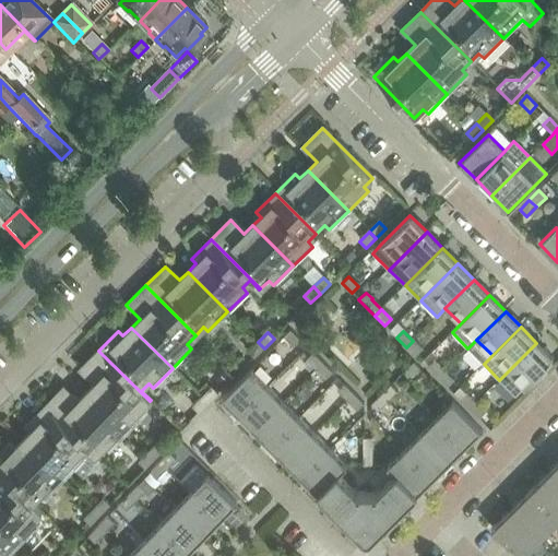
[(289,332),(283,339),(293,349),(299,342),(289,332)]
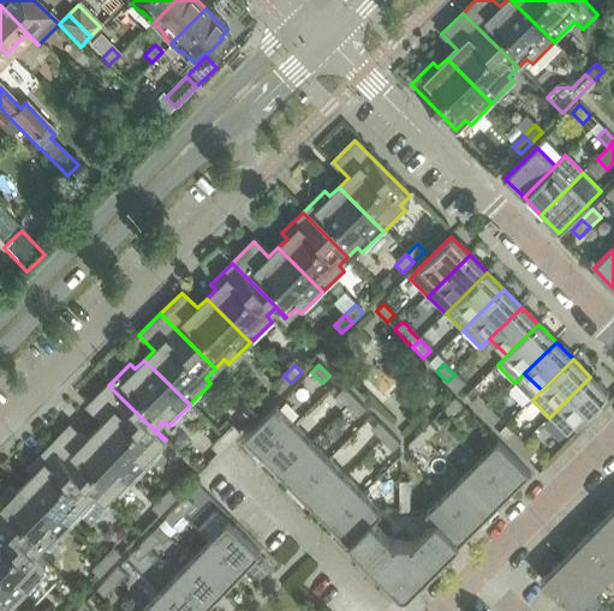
[(454,375),(447,382),(457,393),(464,384),(454,375)]
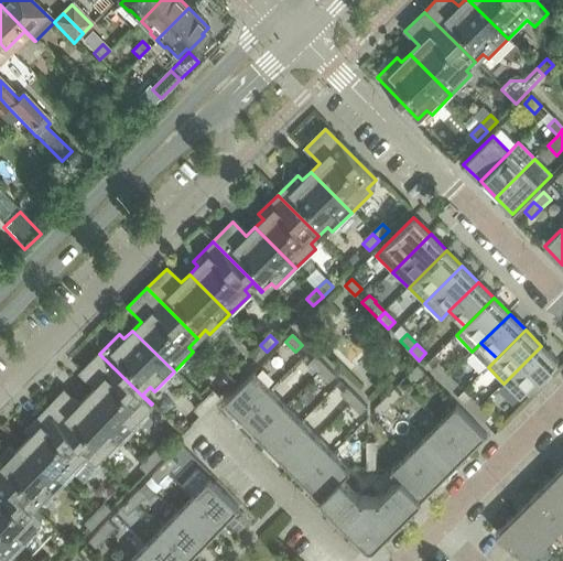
[(257,362),(267,352),(260,345),(250,355),(257,362)]
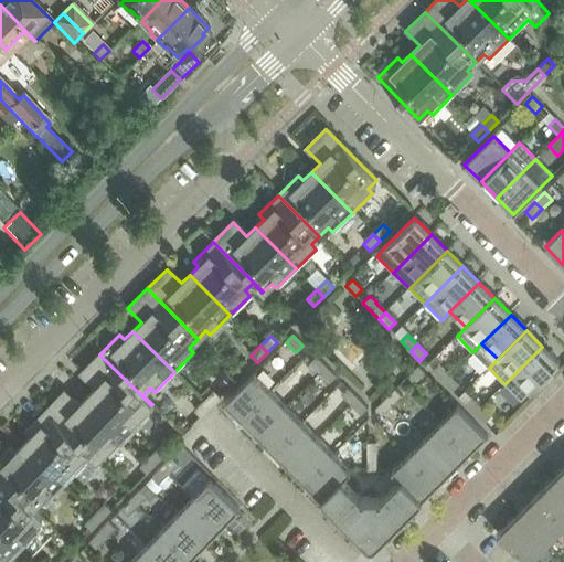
[(504,384),(521,401),(559,363),(542,347),(513,375),(509,380),(504,384)]
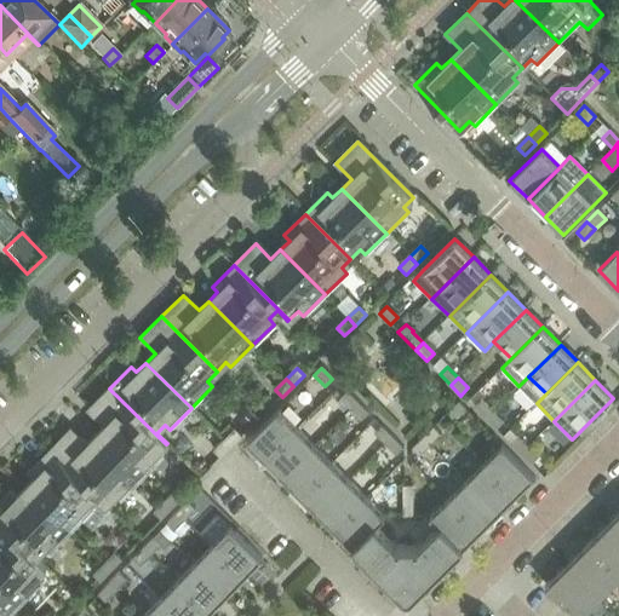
[(158,453),(166,444),(109,389),(87,410),(104,426),(95,436),(142,481),(162,459),(158,453)]
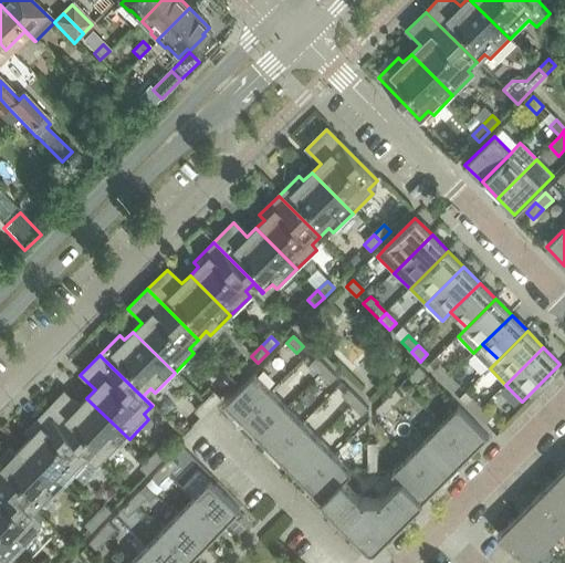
[(320,375),(326,368),(316,358),(310,365),(320,375)]
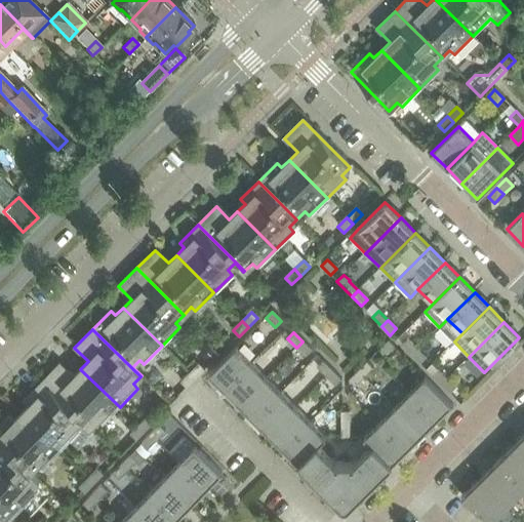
[(411,356),(417,350),(408,340),(401,347),(411,356)]
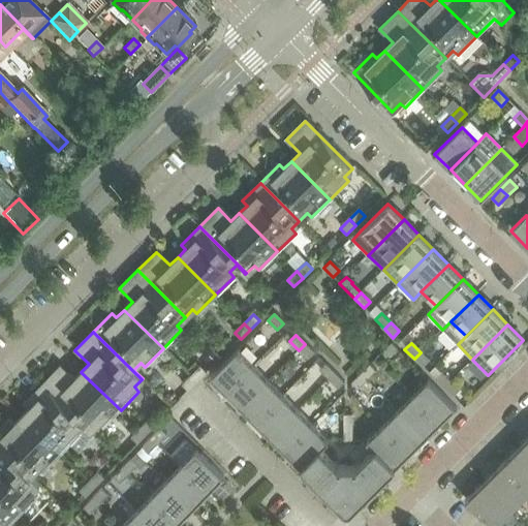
[(305,344),(299,350),(308,360),(314,353),(305,344)]
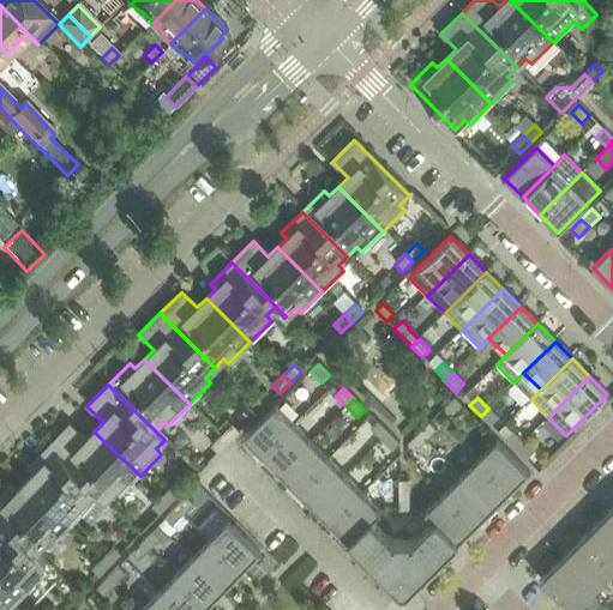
[(450,417),(461,406),(454,399),(443,410),(450,417)]
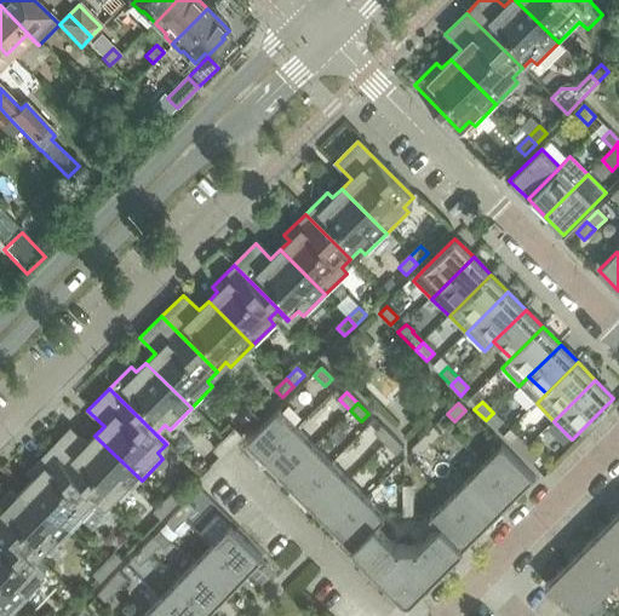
[(265,461),(297,429),(279,410),(246,442),(265,461)]
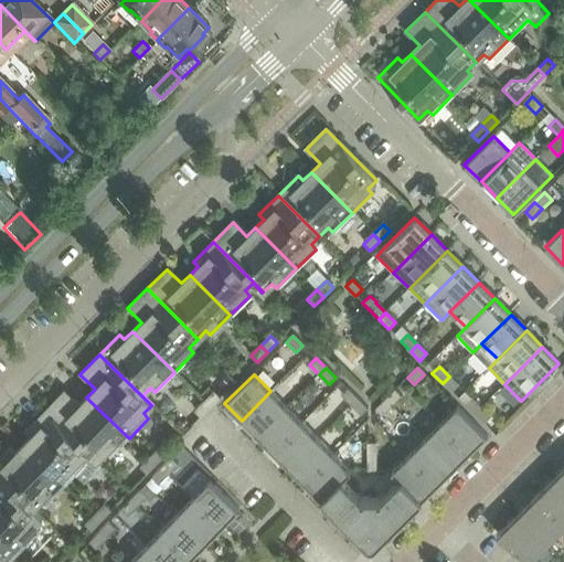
[(449,377),(443,383),(451,392),(458,385),(449,377)]
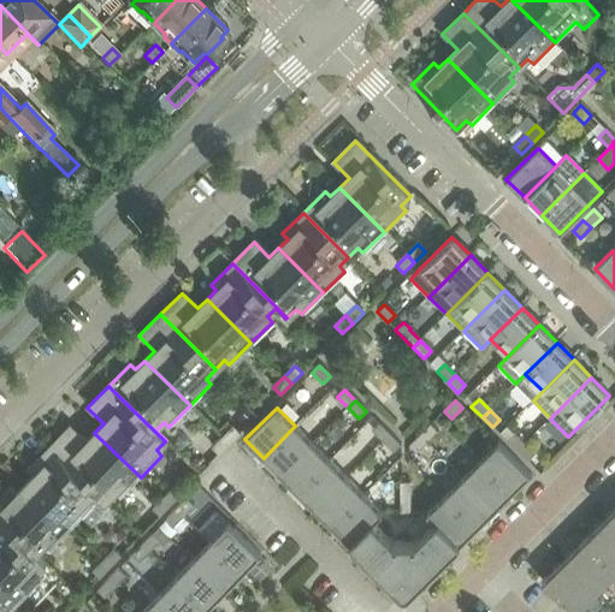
[(383,443),(390,435),(379,425),(372,432),(383,443)]
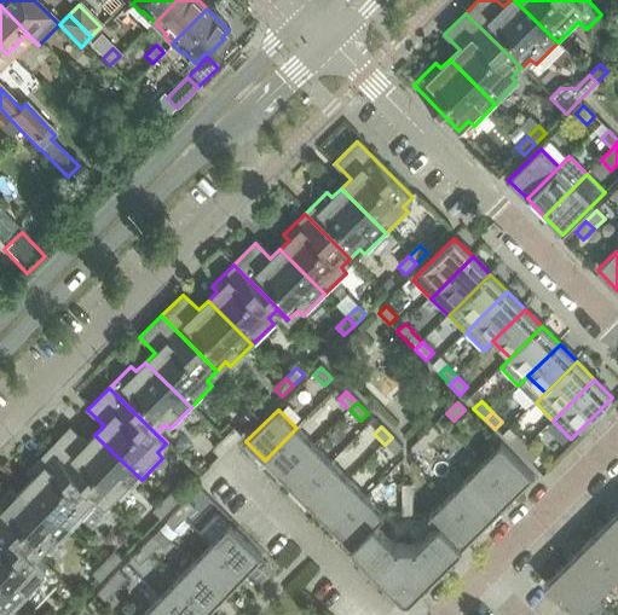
[(224,439),(231,447),(242,436),(235,428),(224,439)]
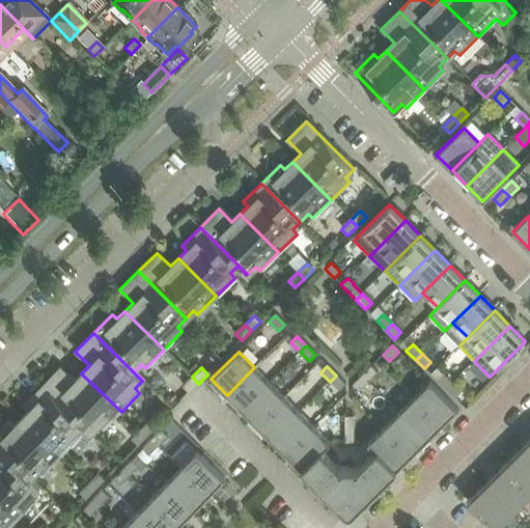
[(242,410),(269,383),(254,367),(227,395),(242,410)]
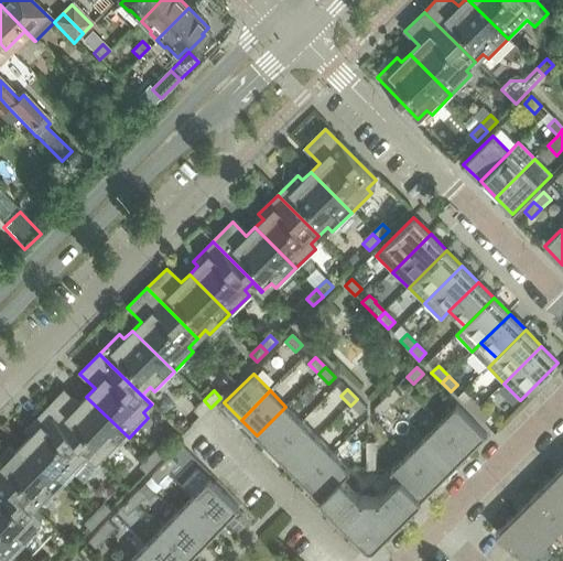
[(383,399),(390,407),(401,397),(393,390),(383,399)]
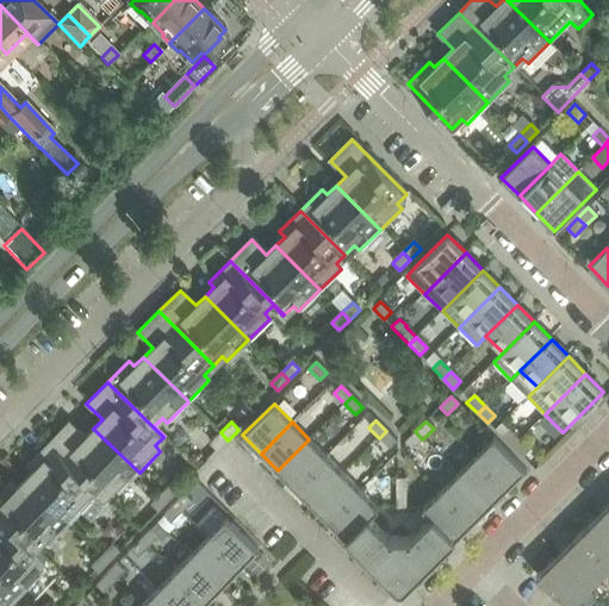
[(140,473),(93,429),(85,438),(69,423),(48,444),(105,498),(113,489),(118,494),(140,473)]
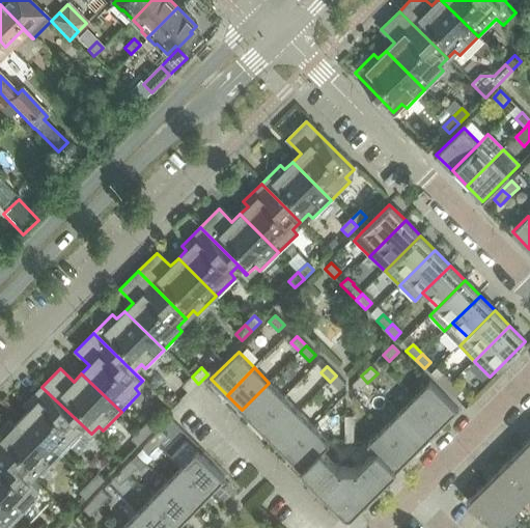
[(445,390),(451,384),(442,373),(436,381),(445,390)]
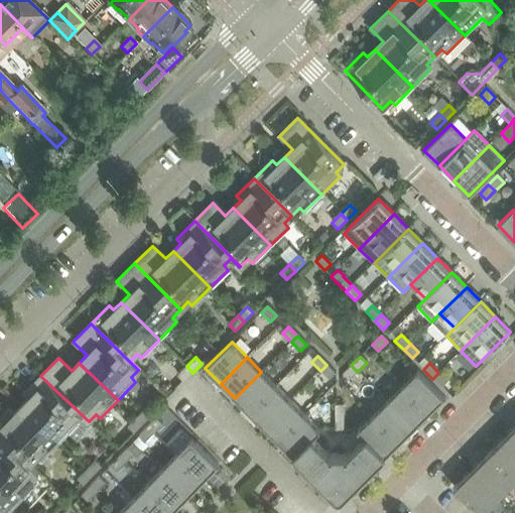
[(327,365),(320,371),(329,380),(336,374),(327,365)]
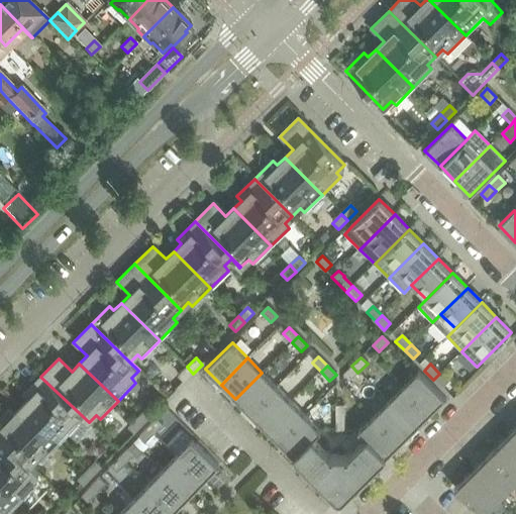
[(349,382),(357,373),(351,366),(342,375),(349,382)]
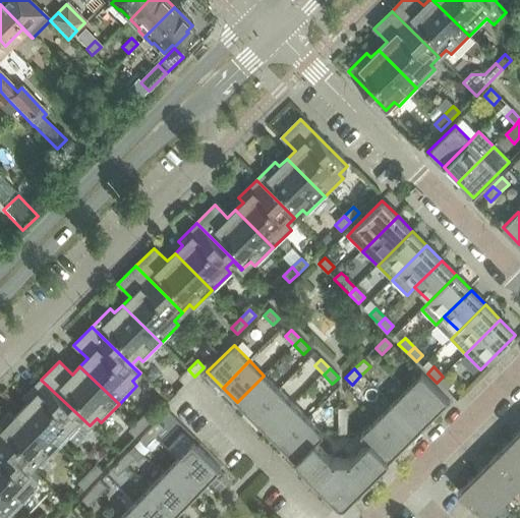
[(185,385),(194,377),(188,369),(179,379),(185,385)]
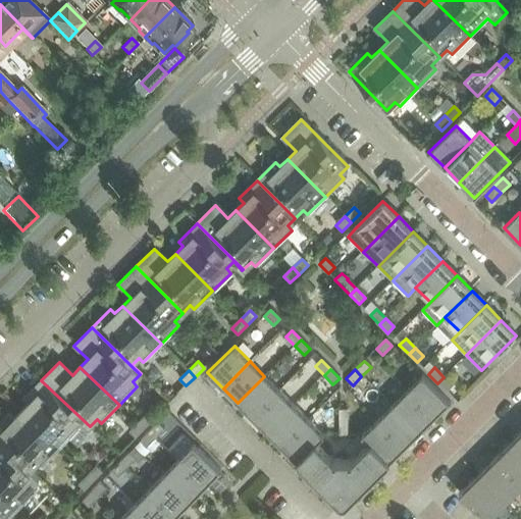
[(253,418),(279,391),(264,376),(238,403),(253,418)]
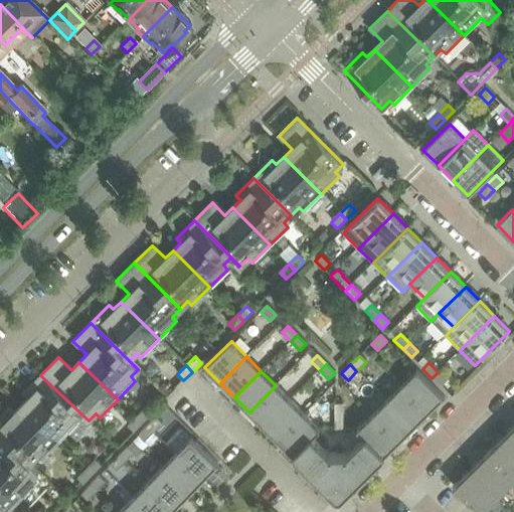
[(401,385),(429,411),(443,397),(416,371),(401,385)]
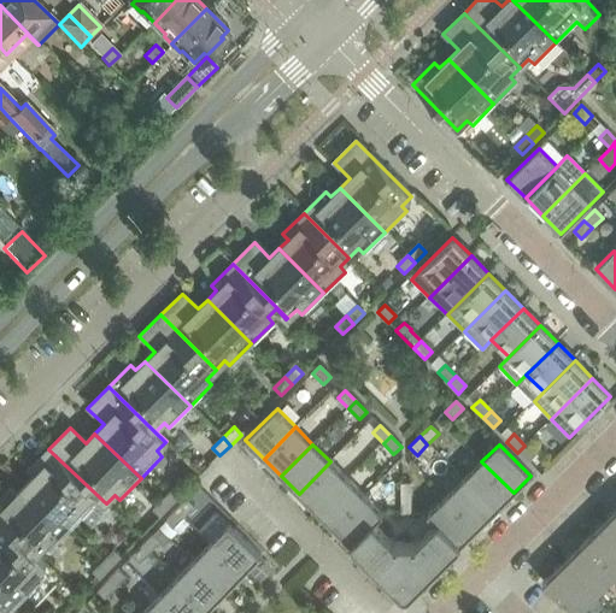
[(517,453),(528,463),(535,455),(524,446),(517,453)]
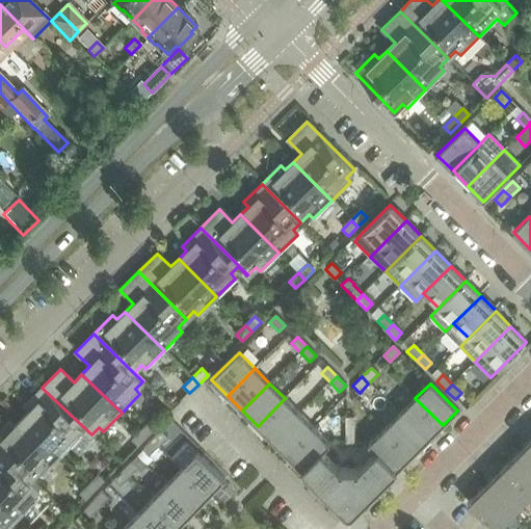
[(96,440),(91,434),(42,388),(24,406),(28,412),(21,419),(60,457),(71,447),(80,455),(96,440)]
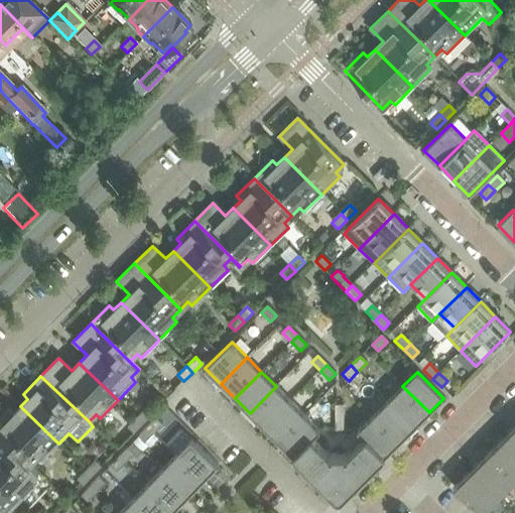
[(264,428),(291,401),(276,386),(250,413),(264,428)]
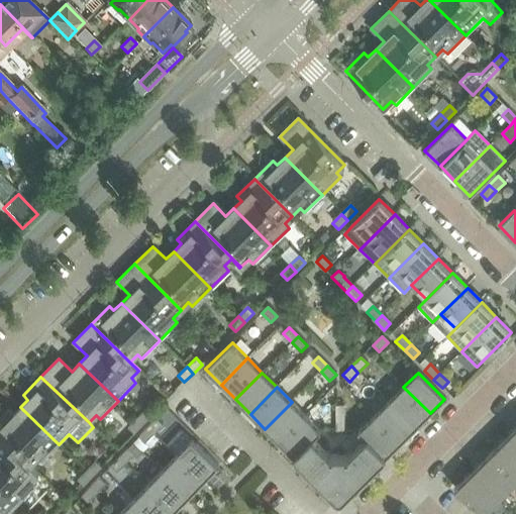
[(413,430),(430,413),(403,387),(387,403),(413,430)]
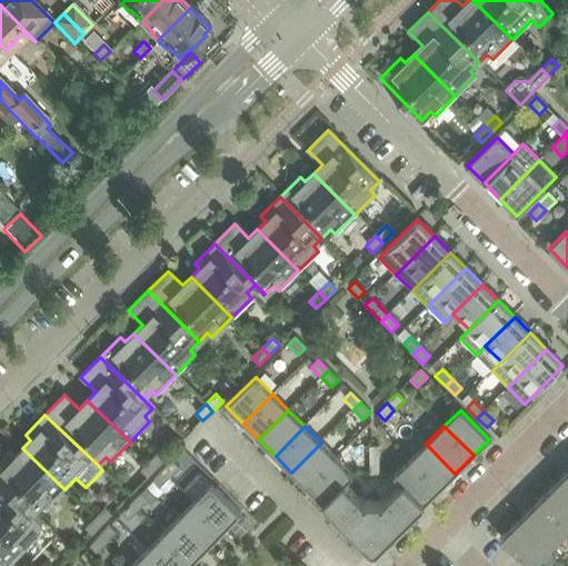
[(308,488),(337,458),(321,443),(291,473),(308,488)]
